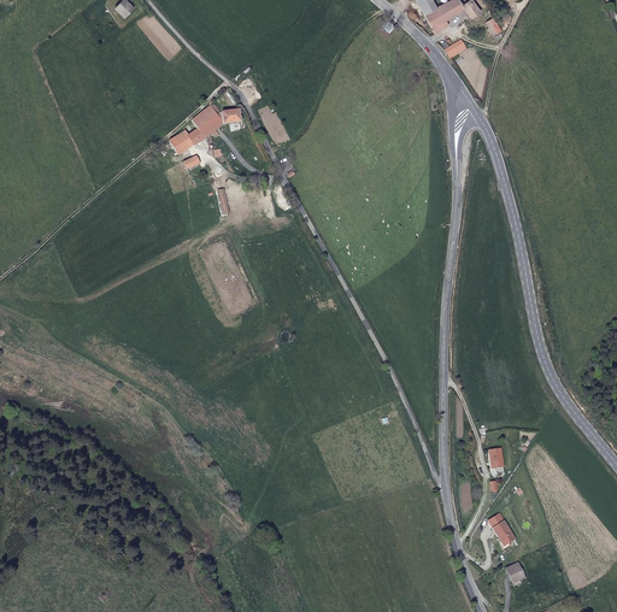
[(119,0),(117,3),(127,12),(136,4),(133,0),(119,0)]
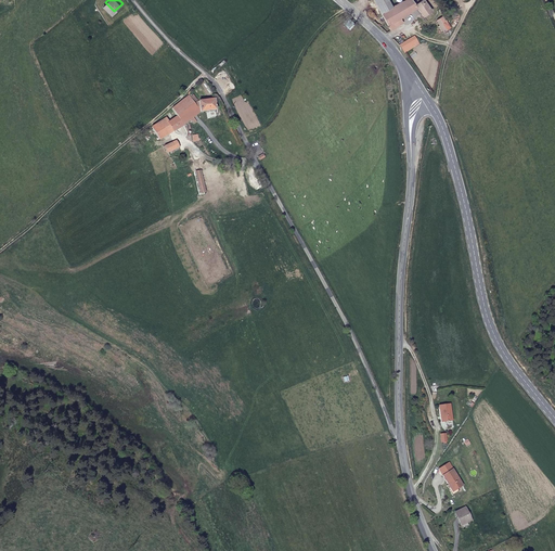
[(381,0),(387,10),(399,3),(397,0),(381,0)]
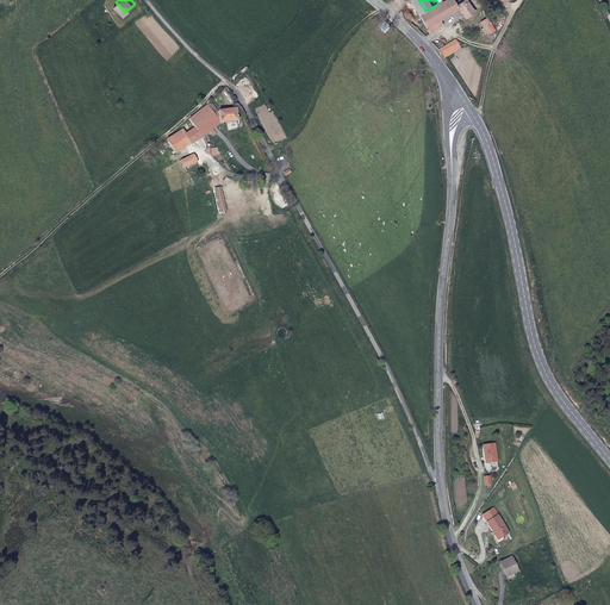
[(468,16),(474,12),(466,0),(459,0),(443,0),(439,4),(425,11),(434,24),(449,16),(458,10),(461,5),(468,16)]
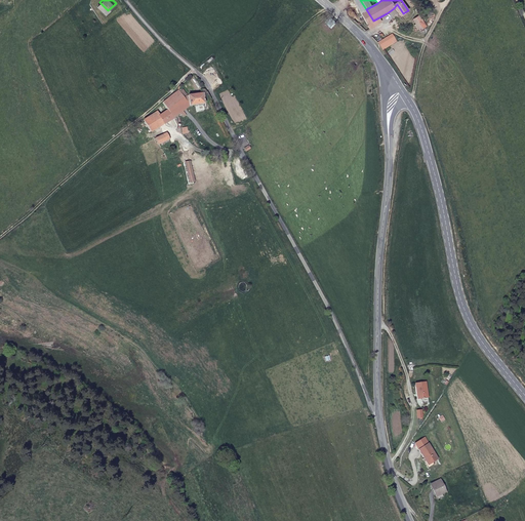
[(401,0),(408,10),(411,9),(406,0),(401,0)]
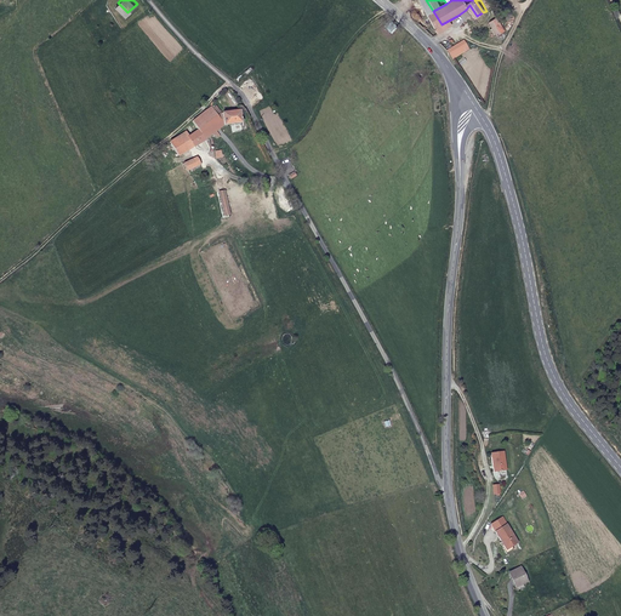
[(442,24),(445,30),(460,22),(457,16),(442,24)]
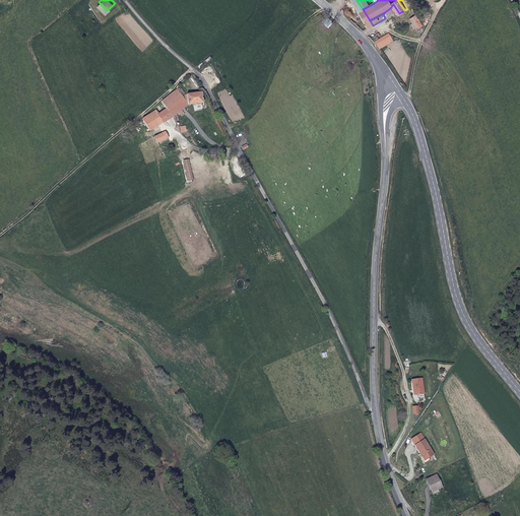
[(425,25),(420,17),(413,21),(417,29),(425,25)]
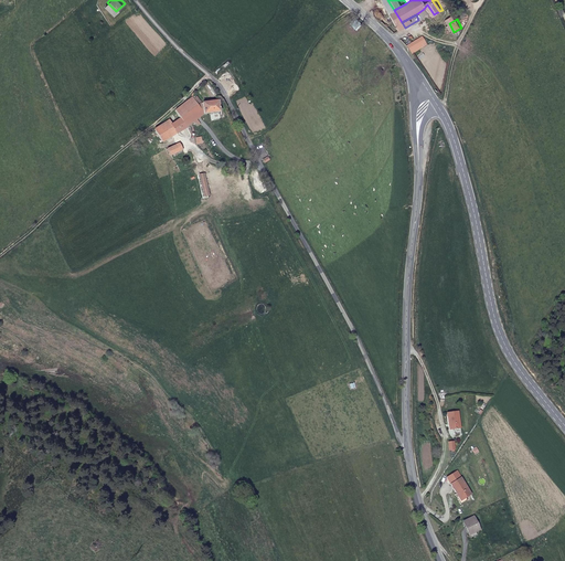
[(415,43),(420,51),(435,43),(430,34),(415,43)]
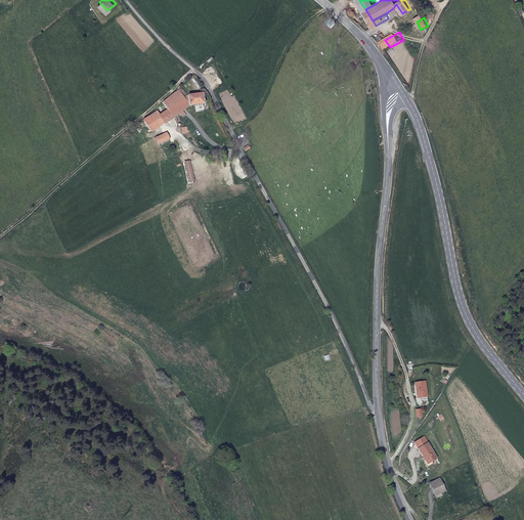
[(189,100),(205,97),(203,88),(189,91),(185,96),(178,88),(163,101),(167,106),(172,115),(180,110),(183,106),(189,100)]
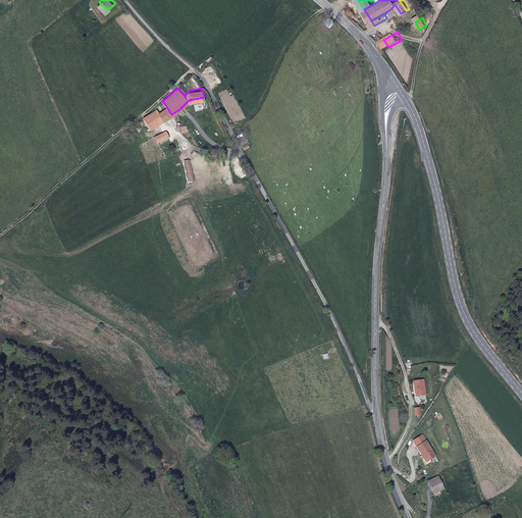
[(152,131),(171,114),(166,106),(159,112),(156,108),(143,118),(152,131)]
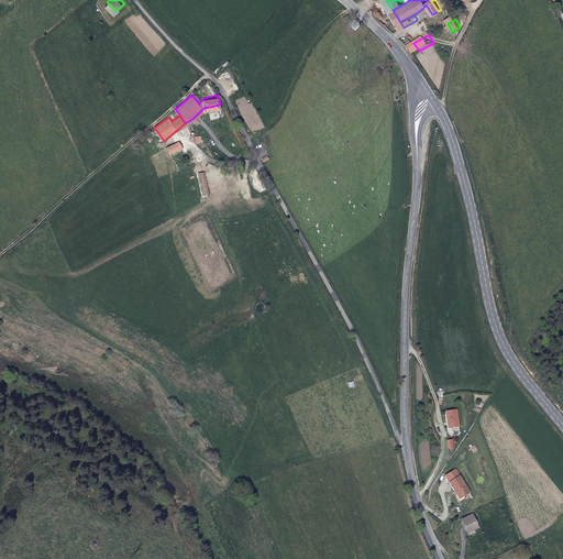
[(203,122),(197,114),(194,118),(199,125),(203,122)]
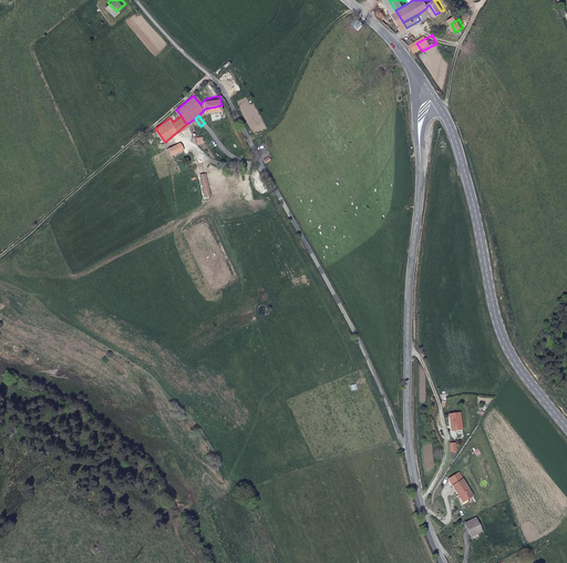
[(175,154),(186,146),(182,141),(171,149),(175,154)]
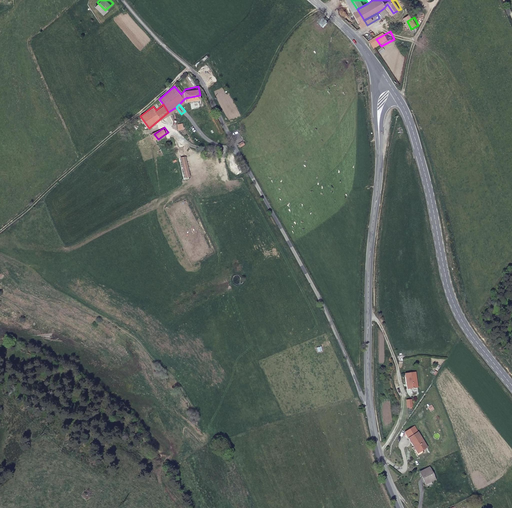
[(415,371),(404,373),(406,388),(411,388),(411,393),(418,391),(415,371)]
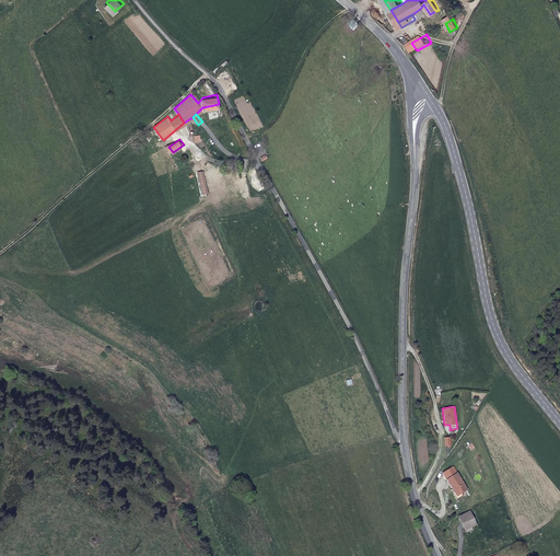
[(457,491),(462,488),(466,486),(451,464),(441,471),(452,486),(452,487),(454,486),(457,491)]
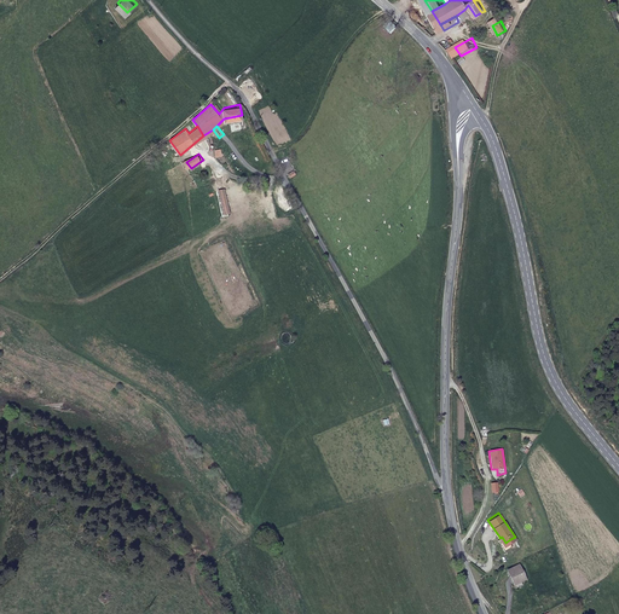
[(513,543),(510,539),(505,543),(502,537),(499,538),(499,537),(498,538),(505,548),(513,543)]
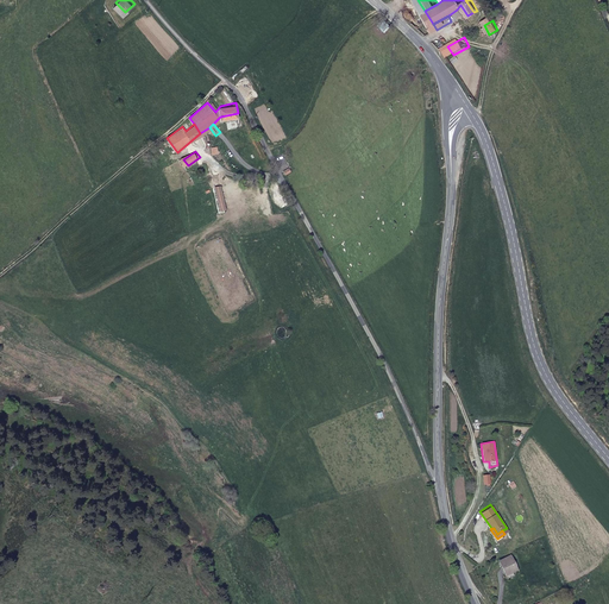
[(512,551),(501,555),(506,565),(512,562),(513,565),(518,562),(512,551)]
